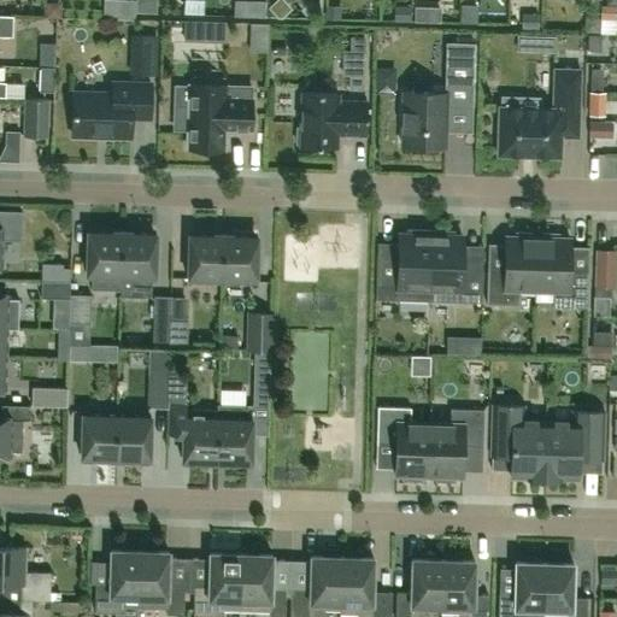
[(323,18),(340,18),(341,6),(324,5),(323,18)]
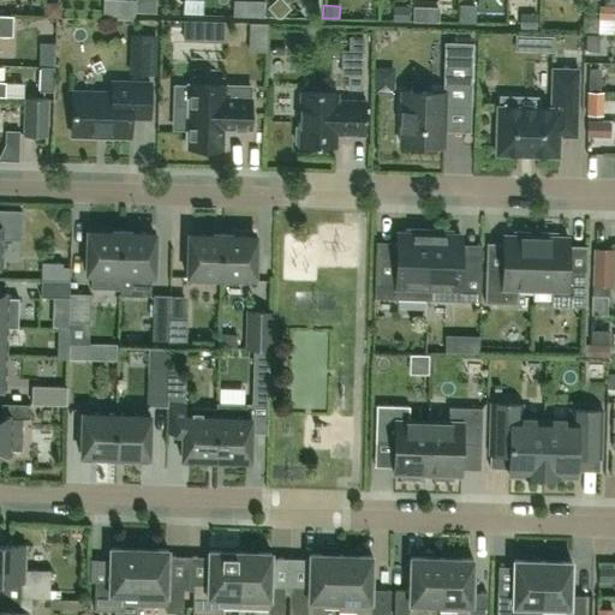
[(392,21),(408,22),(410,6),(393,5),(392,21)]
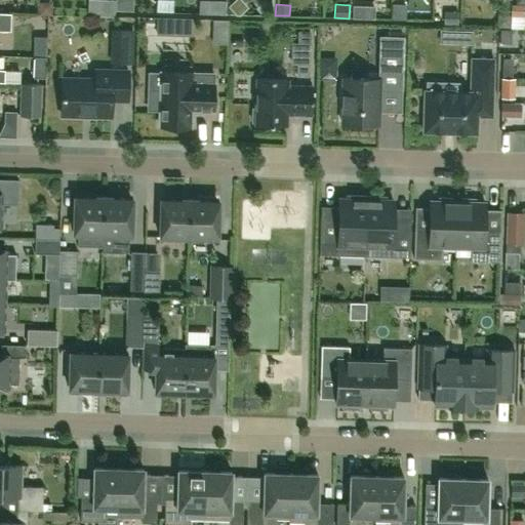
[(443,25),(457,25),(457,11),(444,11),(443,25)]
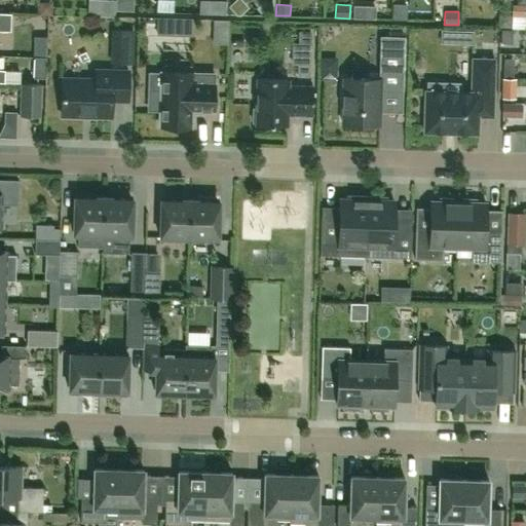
[(0,30),(10,31),(10,13),(0,12),(0,30)]
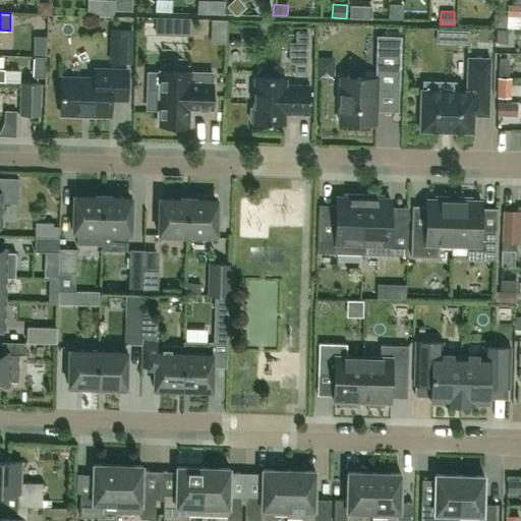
[(520,16),(507,16),(507,27),(519,27),(520,16)]
